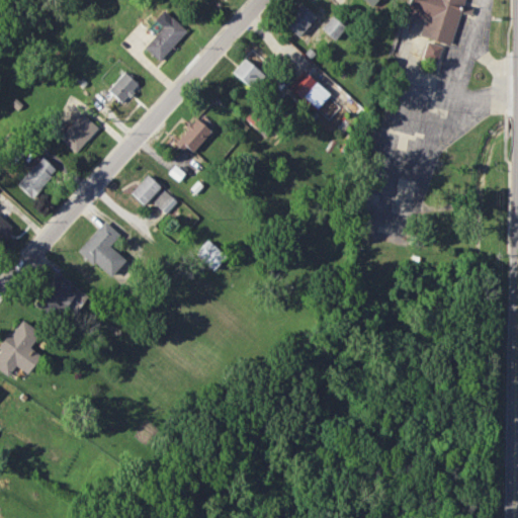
[(450,44),(462,0),(409,0),(406,14),(424,19),(420,35),(450,44)]
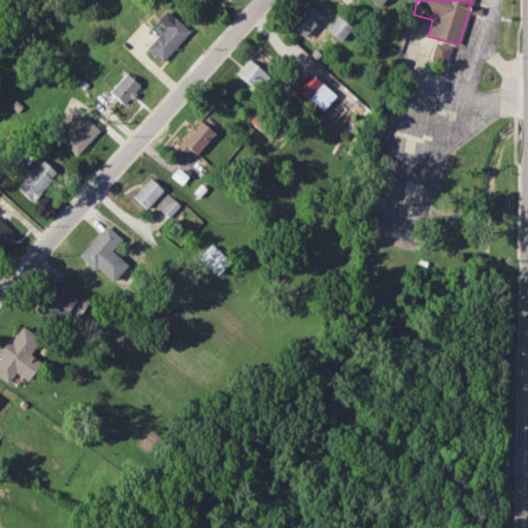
[(289,26),(304,37),(320,14),(304,3),(289,26)]
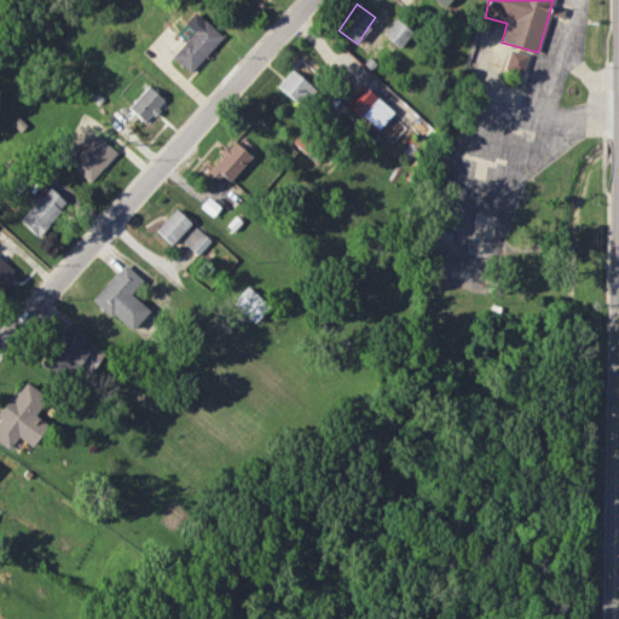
[(189,73),(221,36),(194,11),(184,23),(192,32),(171,56),(189,73)]
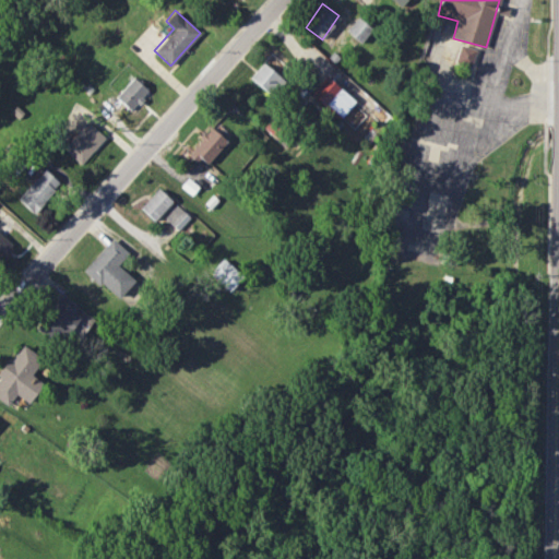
[(345,31),(360,43),(371,28),(357,16),(345,31)]
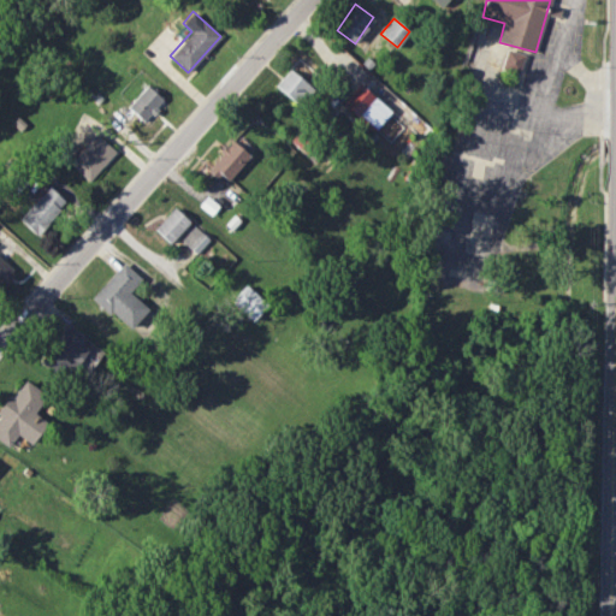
[(502,67),(519,73),(525,54),(508,49),(502,67)]
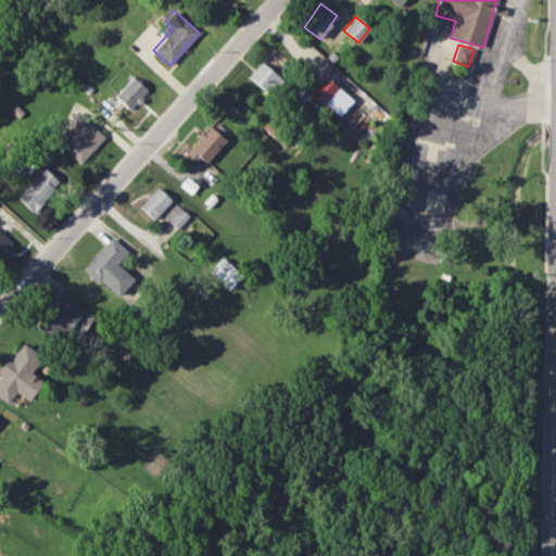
[(265,91),(278,76),(261,62),(248,77),(265,91)]
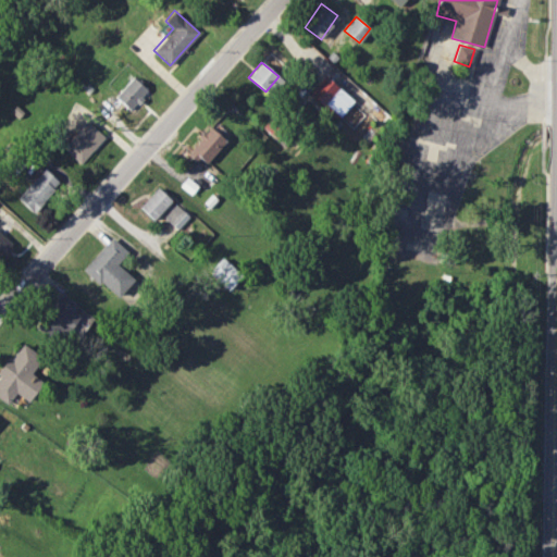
[(310,93),(344,120),(357,104),(323,76),(310,93)]
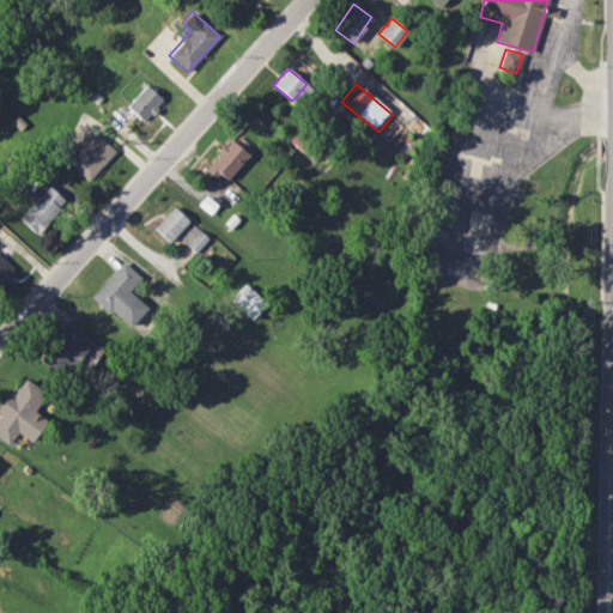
[(126,107),(143,122),(163,99),(146,85),(126,107)]
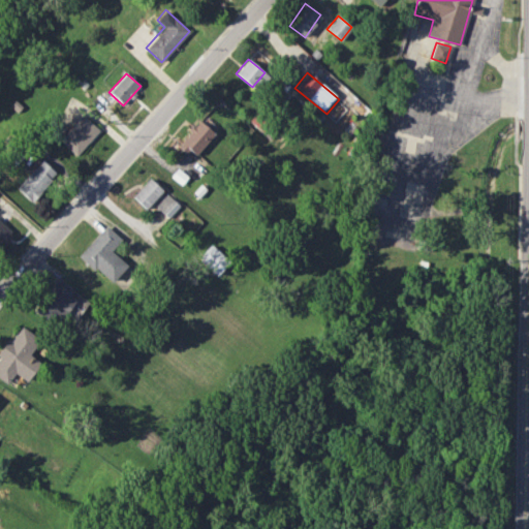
[(59,139),(75,156),(99,130),(83,115),(59,139)]
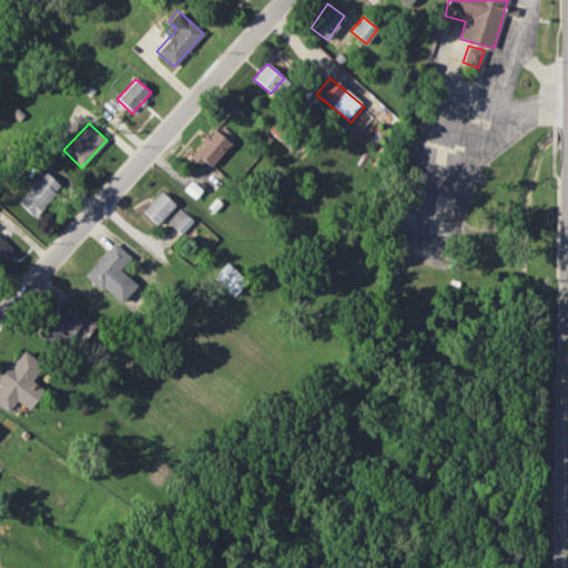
[(208,169),(230,143),(214,129),(192,154),(208,169)]
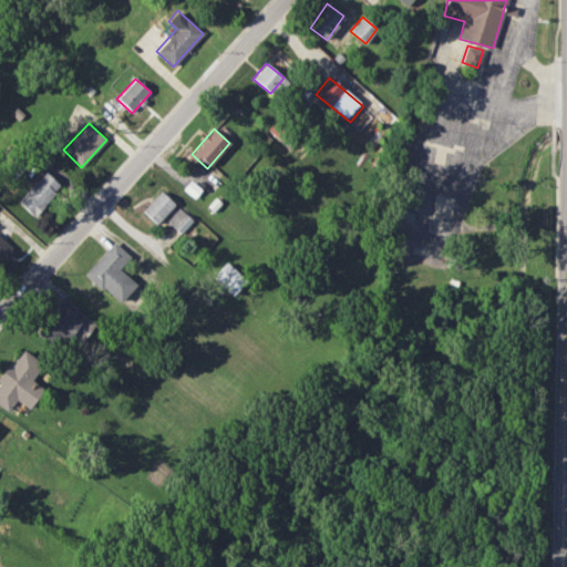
[(17,200),(32,216),(61,186),(45,171),(17,200)]
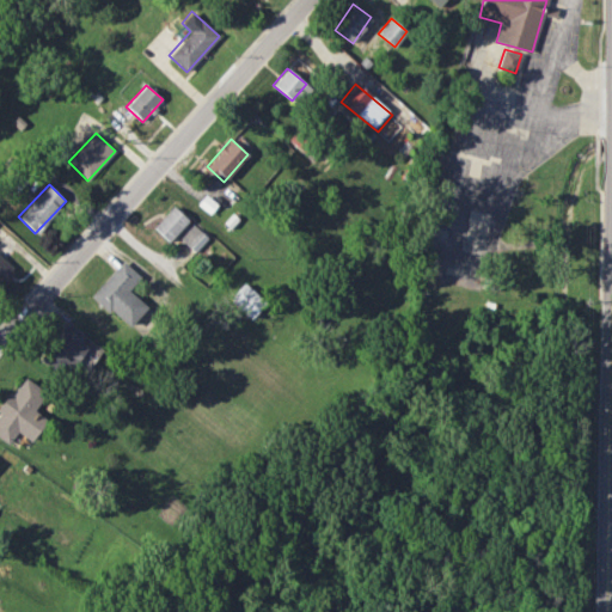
[(153,228),(170,243),(189,220),(171,206),(153,228)]
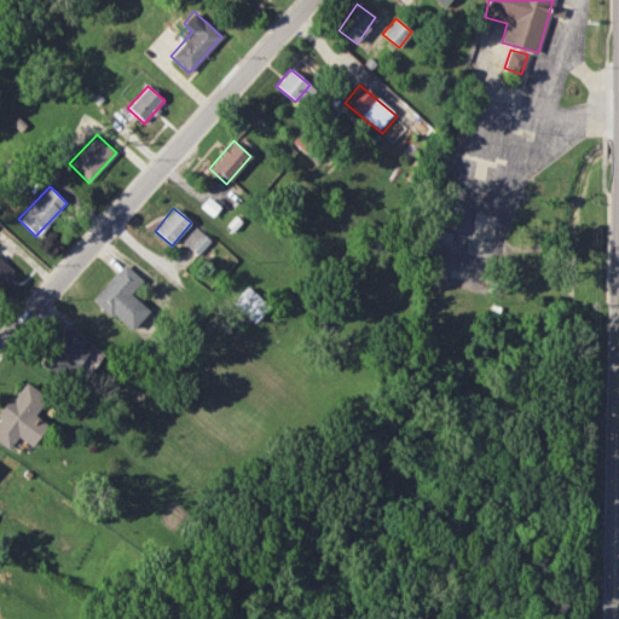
[(181,241),(197,255),(210,241),(195,227),(181,241)]
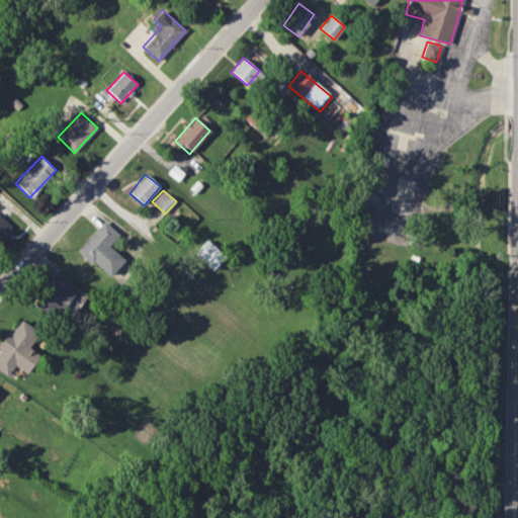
[(0,237),(10,227),(0,217),(0,237)]
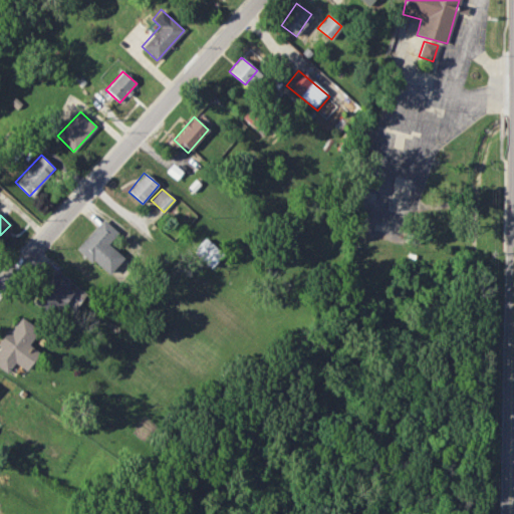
[(108,274),(123,257),(107,242),(117,232),(102,219),(75,249),(91,263),(93,260),(108,274)]
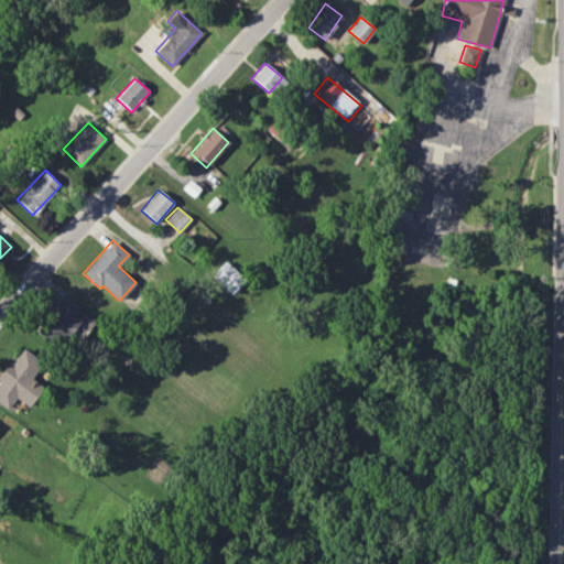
[(210,277),(231,294),(246,278),(225,260),(210,277)]
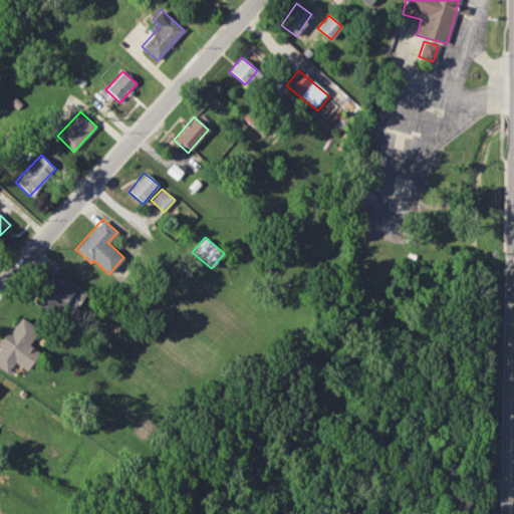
[(76,284),(54,270),(34,301),(57,315),(76,284)]
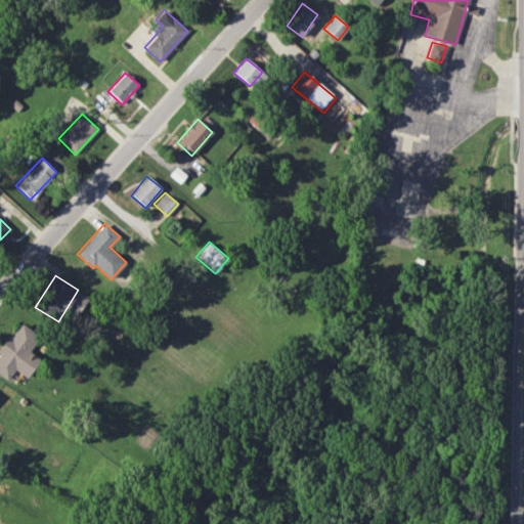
[(0,375),(7,380),(14,369),(27,378),(40,359),(29,351),(39,336),(18,322),(0,349),(0,375)]
